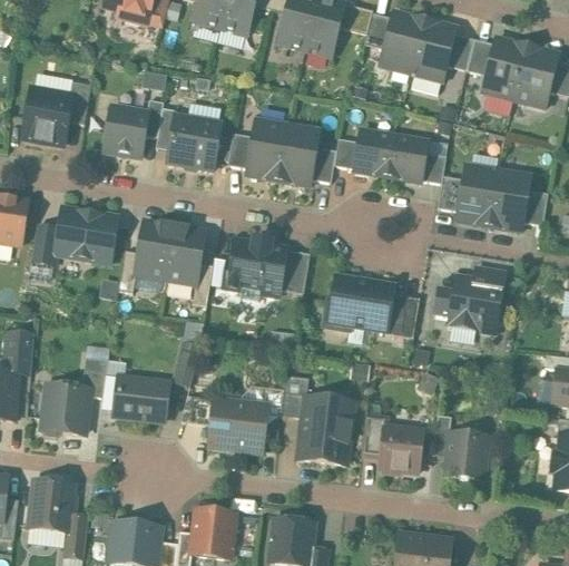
[(105,0),(104,7),(119,11),(118,18),(148,26),(148,23),(154,0),(105,0)]
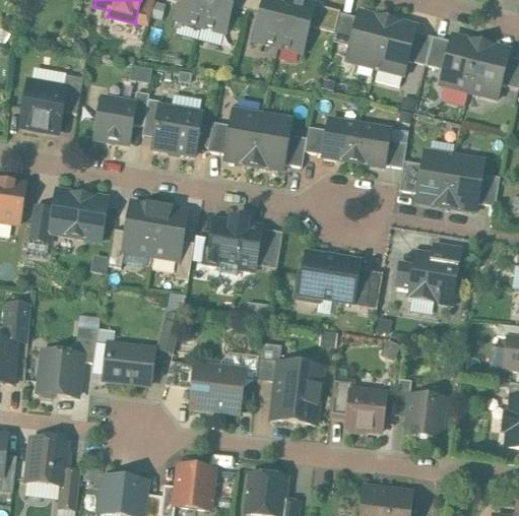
[(140,0),(135,21),(149,25),(155,0),(140,0)]
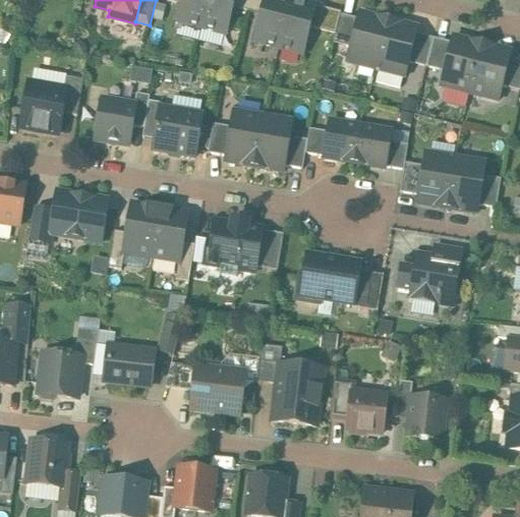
[(183,0),(183,2),(179,19),(203,25),(209,0),(183,0)]
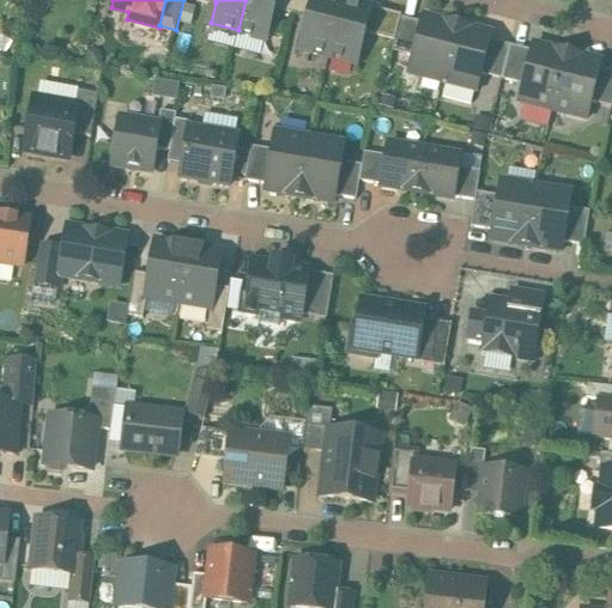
[(246,0),(238,30),(266,37),(274,5),(276,0),(246,0)]
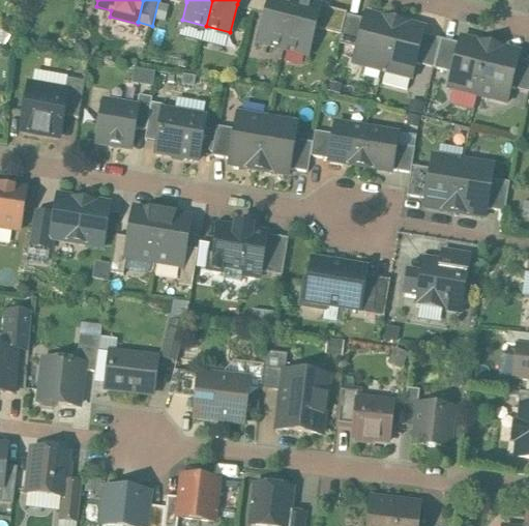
[(238,0),(237,4),(253,8),(254,0),(238,0)]
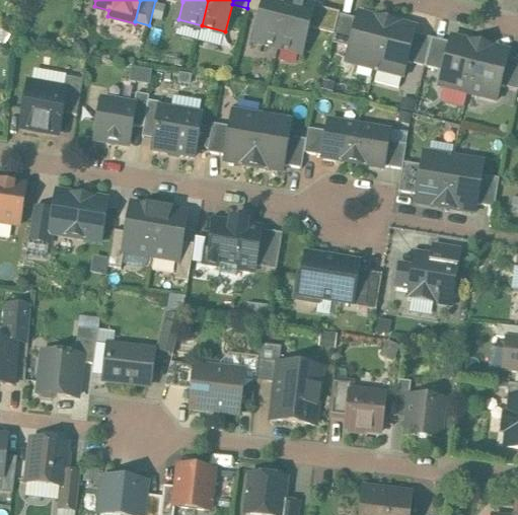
[(248,0),(247,8),(262,12),(265,0),(248,0)]
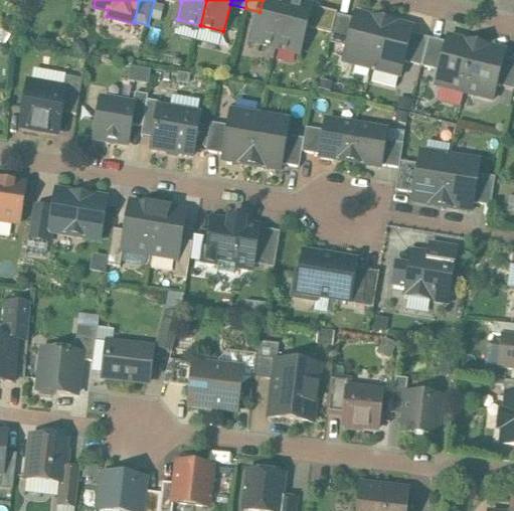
[(263,0),(260,12),(252,39),(276,45),(288,0),(263,0)]
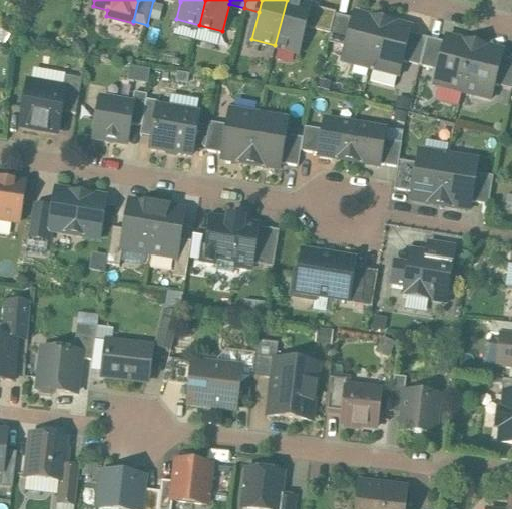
[(311,3),(300,0),(287,0),(275,45),(298,51),(305,24),(311,3)]
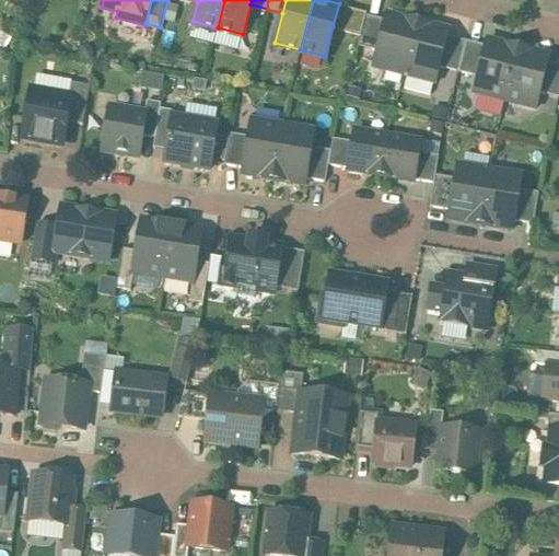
[(368,10),(339,3),(333,26),(361,34),(367,12),(368,10)]
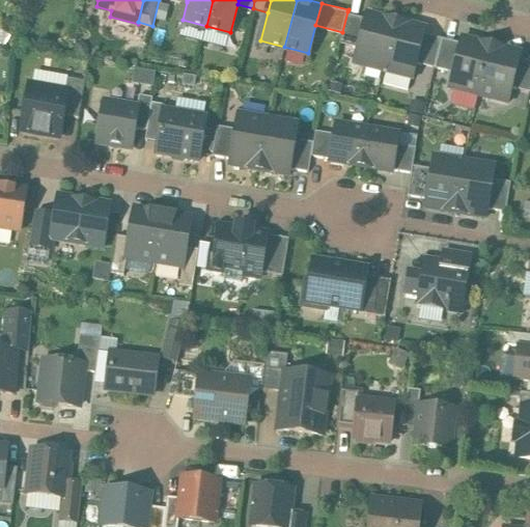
[(396,18),(367,10),(358,46),(355,61),(384,68),(396,18)]
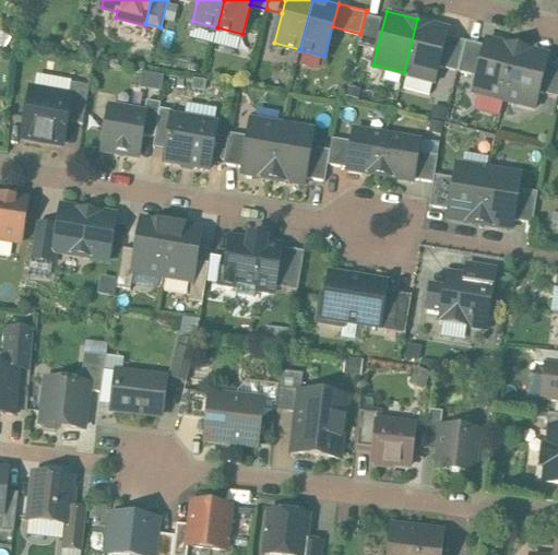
[(386,18),(366,12),(360,34),(358,43),(377,48),(386,18)]
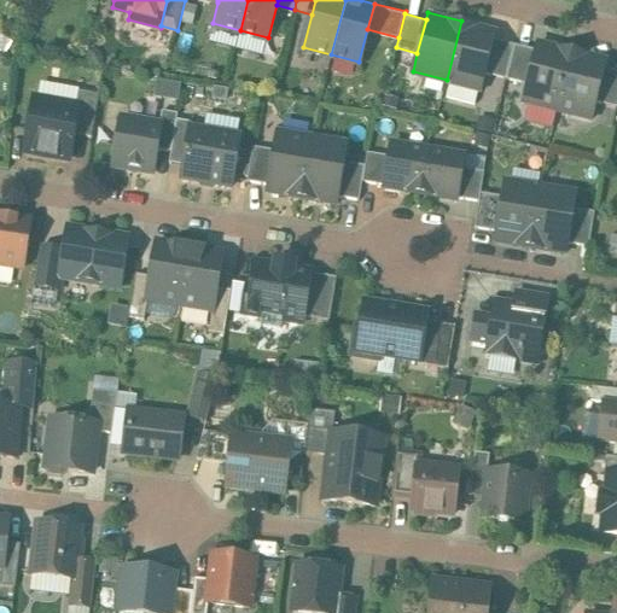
[(496,30),(461,21),(447,80),(481,88),(485,71),(494,38),(496,30)]
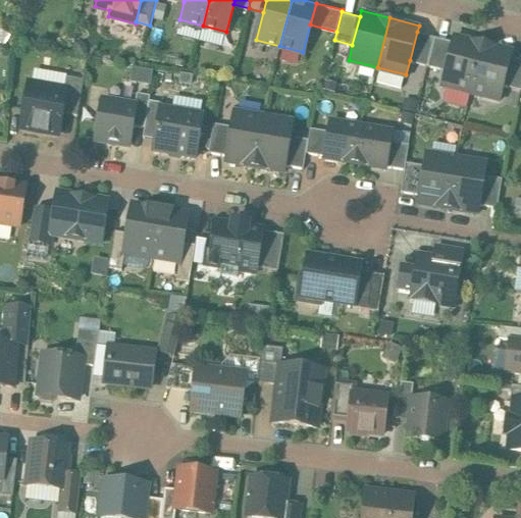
[(417,32),(410,60),(428,64),(435,36),(417,32)]
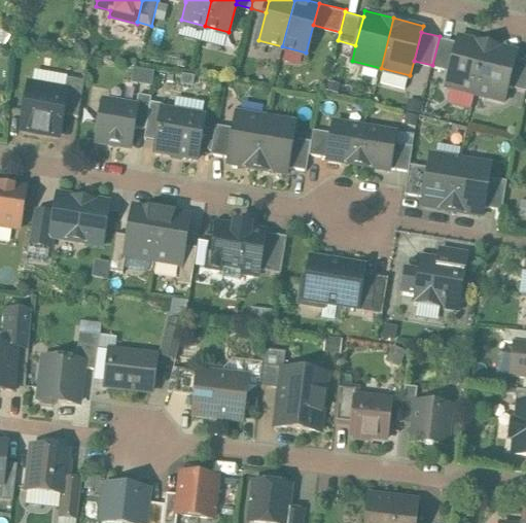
[(488,42),(459,35),(450,70),(447,85),(476,93),(488,42)]
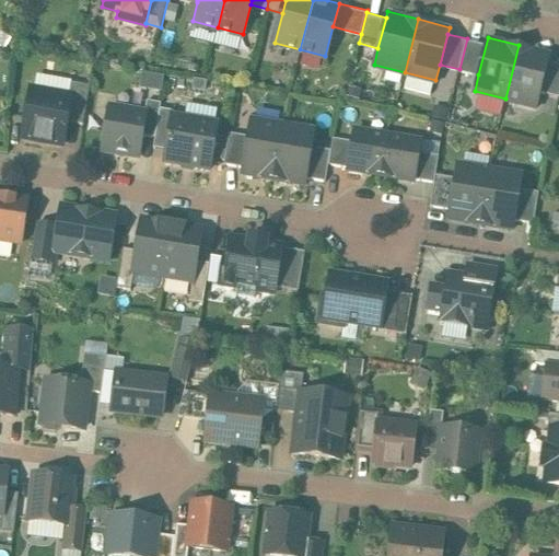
[(487,44),(467,38),(459,69),(478,74),(487,44)]
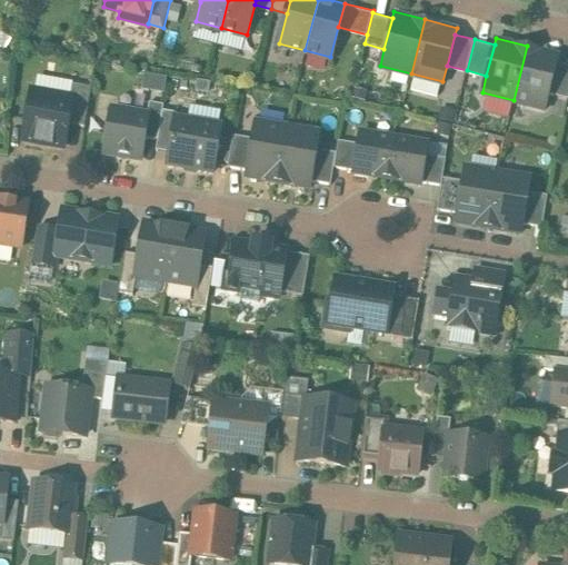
[(559,53),(527,46),(514,100),(545,108),(549,91),(557,60),(559,53)]
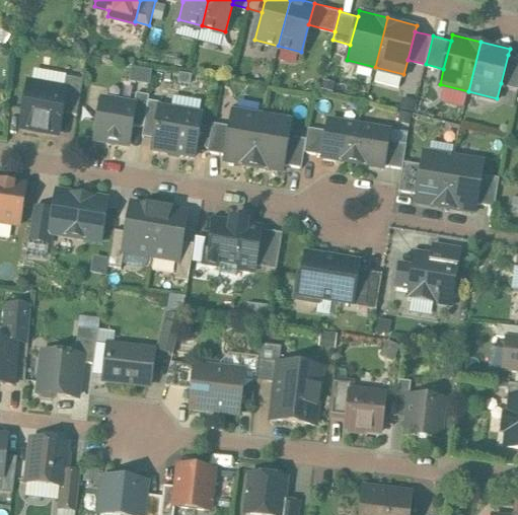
[(517,58),(508,55),(501,83),(517,88),(517,58)]
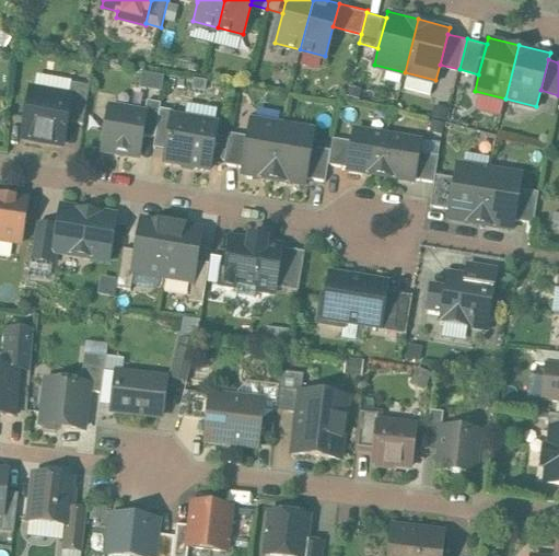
[(161,84),(162,69),(140,69),(140,84),(161,84)]
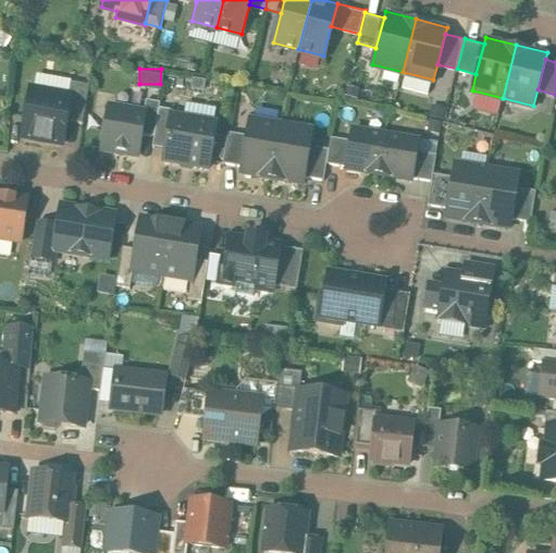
[(90,84),(72,81),(70,94),(71,95),(66,120),(84,122),(90,84)]
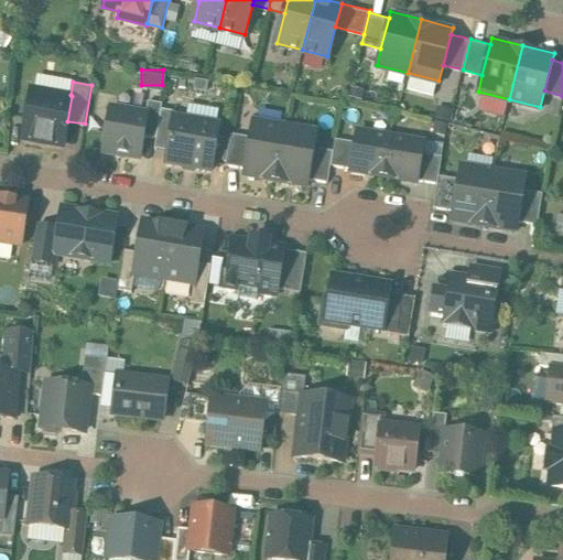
[(71,95),(32,88),(24,137),(64,143),(67,121),(72,96),(71,95)]
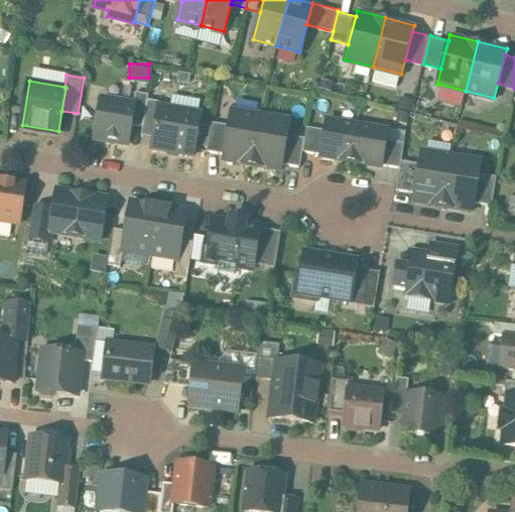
[(148,93),(136,91),(134,103),(135,103),(132,123),(143,125),(148,98),(148,93)]
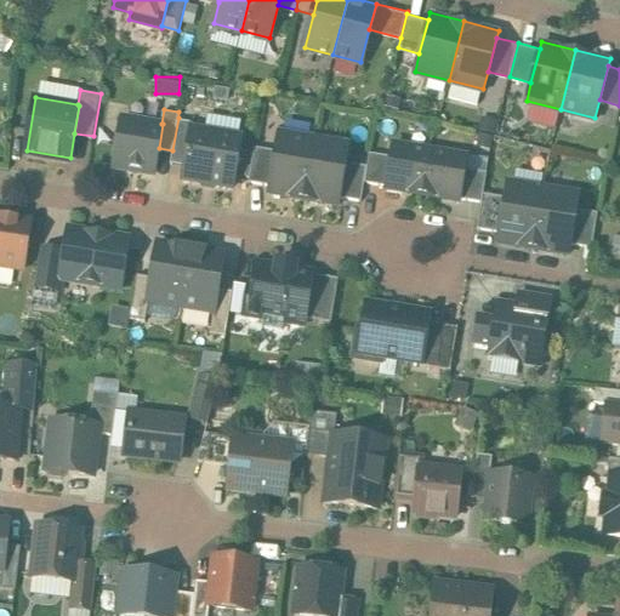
[(161,124),(123,117),(114,165),(154,171),(159,148),(163,124),(161,124)]
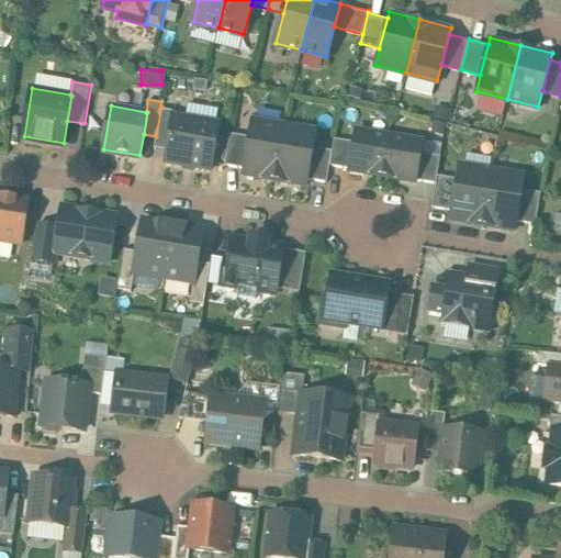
[(176,109),(161,107),(156,136),(155,146),(168,148),(174,114),(175,114),(176,109)]
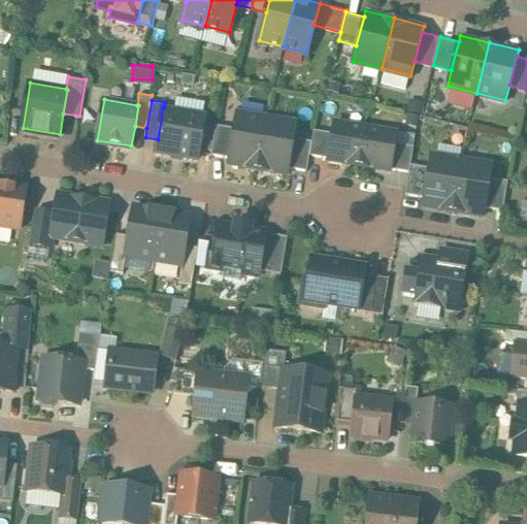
[(164,107),(163,107),(158,139),(156,151),(198,158),(205,115),(164,107)]
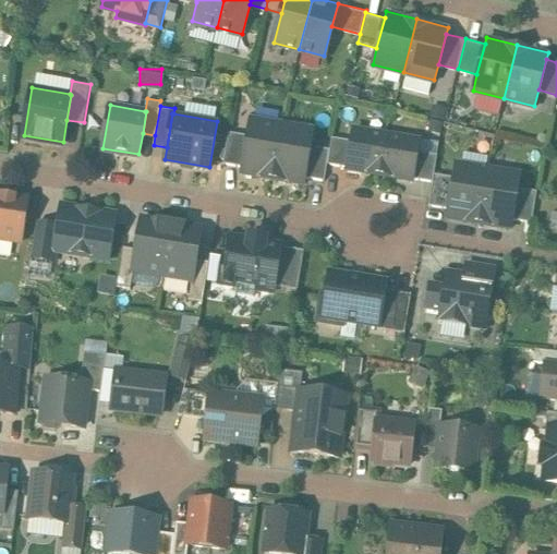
[(282,123),(251,118),(249,134),(243,165),(242,171),(274,177),(282,123)]
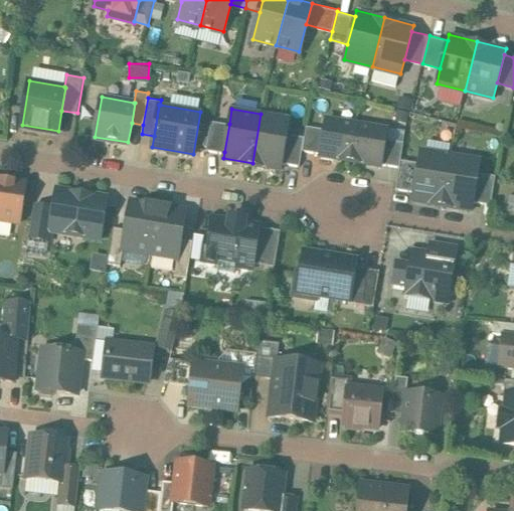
[(290,118),(261,114),(252,163),(281,168),(282,162),(287,133),(290,118)]
